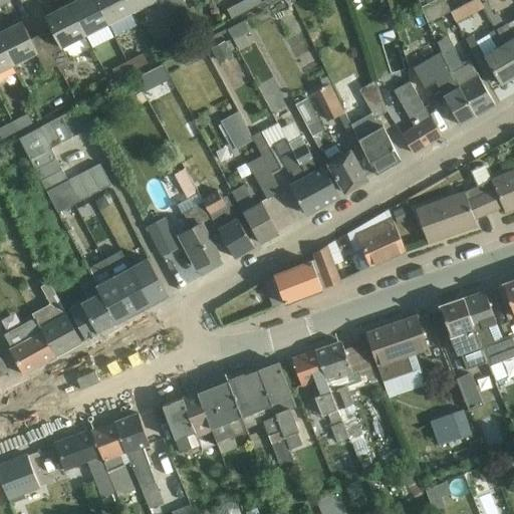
[(96,0),(77,0),(70,4),(86,36),(109,25),(96,0)]
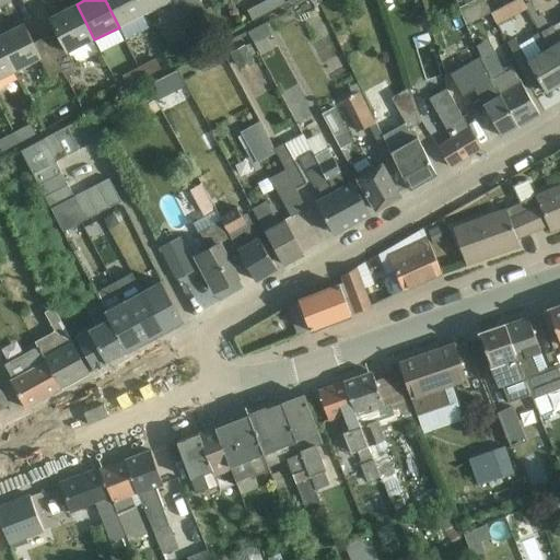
[(105,0),(119,27),(144,14),(137,0),(105,0)]
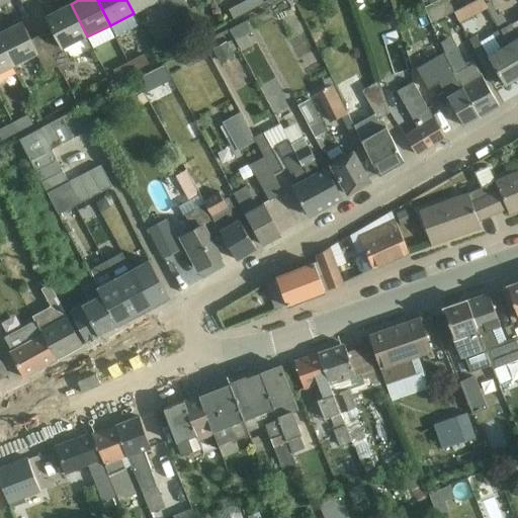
[(126,0),(134,13),(158,1),(167,18),(177,13),(170,0),(126,0)]
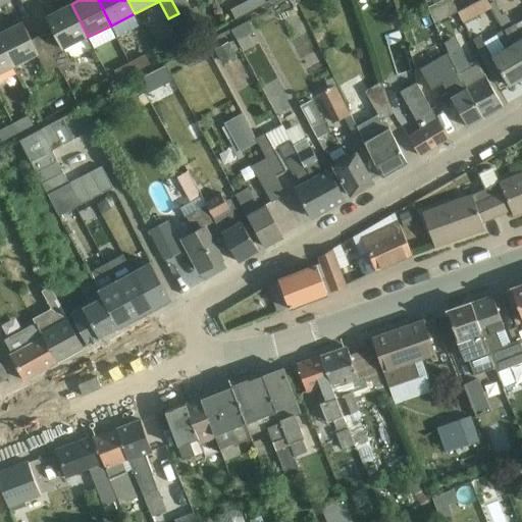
[(171,0),(178,13),(190,7),(186,0),(171,0)]
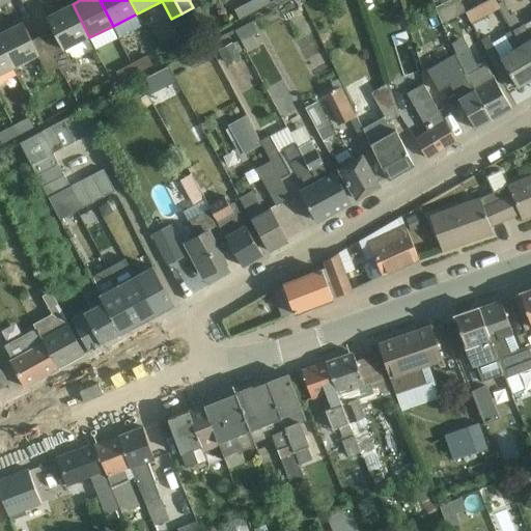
[(270,0),(254,0),(252,1),(257,10),(272,2),(270,0)]
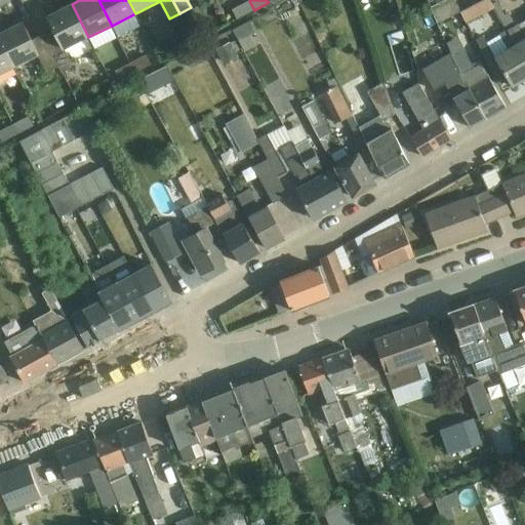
[(438,22),(460,12),(455,0),(445,0),(432,6),(438,22)]
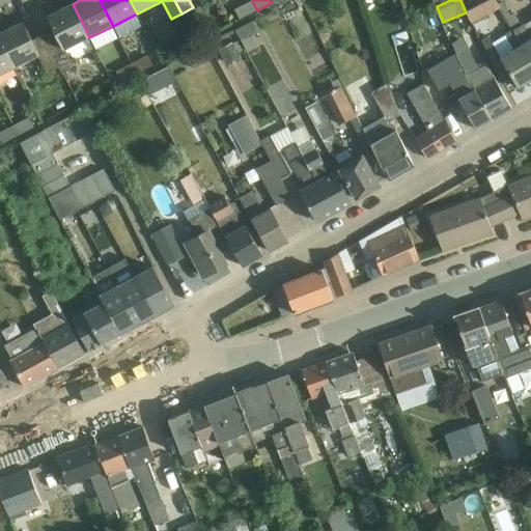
[(257,10),(252,1),(236,9),(241,19),(257,10)]
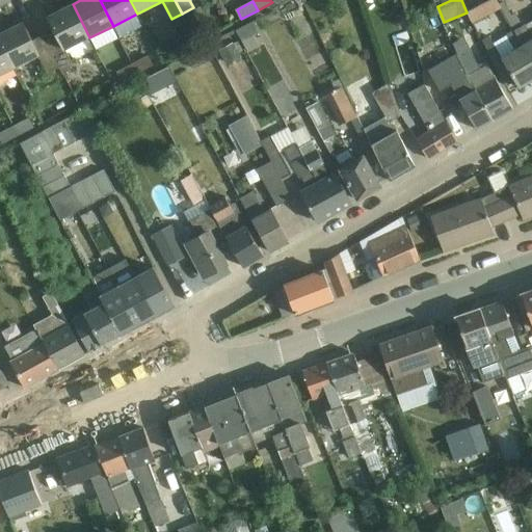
[(531,60),(531,40),(515,12),(511,15),(503,1),(499,4),(514,30),(531,60)]
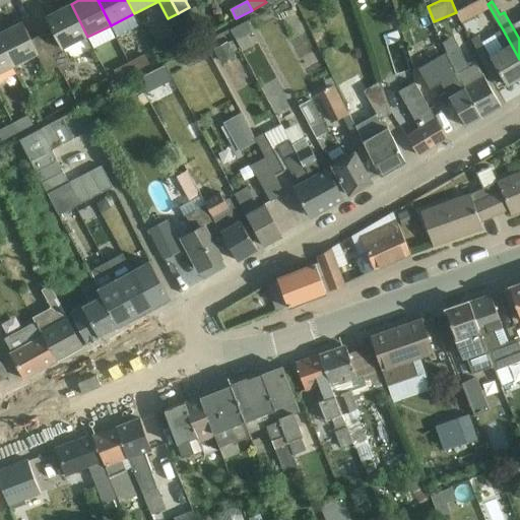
[(87,37),(71,4),(47,16),(54,29),(43,35),(62,72),(72,67),(69,62),(69,61),(63,49),(87,37)]
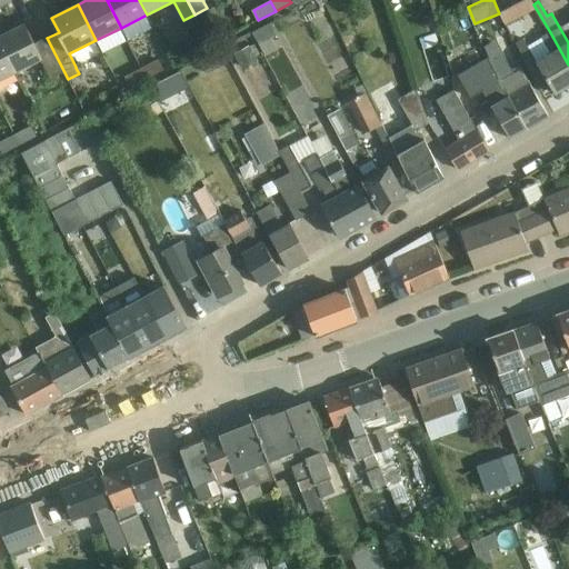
[(25,23),(0,36),(0,42),(16,73),(42,60),(52,79),(62,73),(66,80),(68,79),(47,38),(35,45),(25,23)]
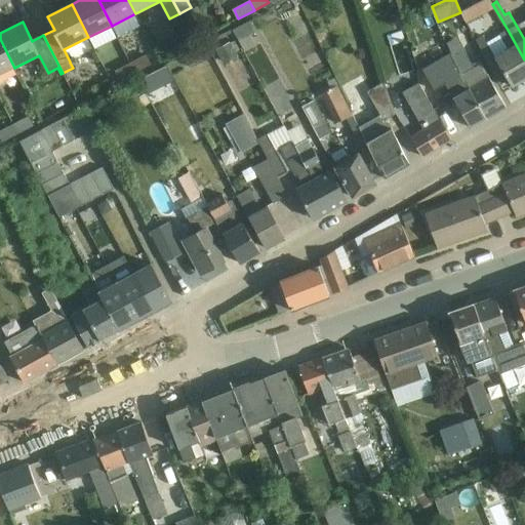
[(250,22),(234,31),(239,41),(255,32),(250,22)]
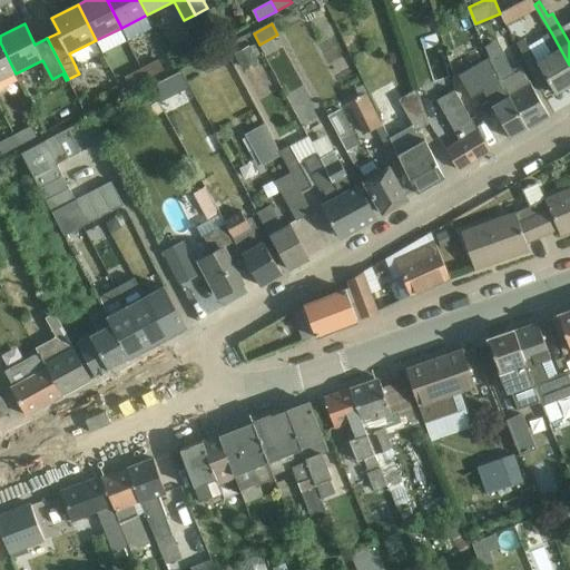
[(557,95),(569,86),(569,65),(551,32),(544,37),(553,52),(539,61),(533,52),(531,52),(528,46),(520,50),(519,51),(522,58),(542,92),(552,87),(557,95)]
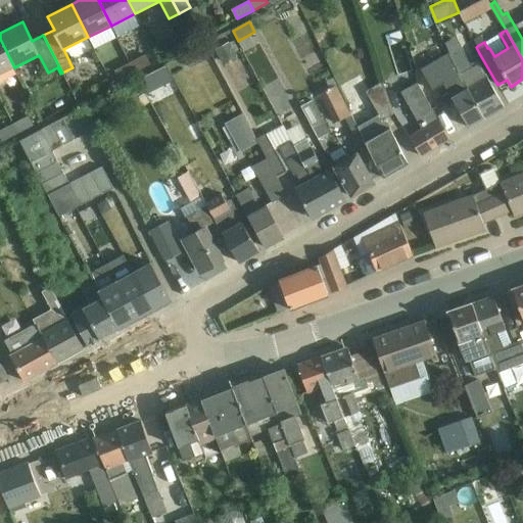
[(444,42),(450,54),(469,88),(468,89),(485,119),(505,107),(480,64),(474,68),(472,64),(458,36),(444,42)]
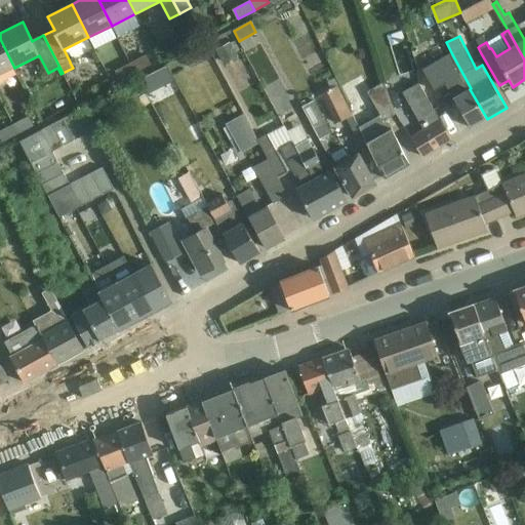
[(0,39),(0,75),(14,68),(0,39)]
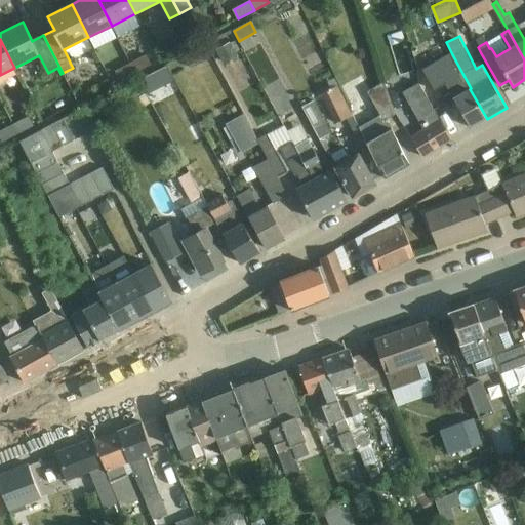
[(240,50),(235,41),(216,51),(225,66),(238,57),(236,52),(240,50)]
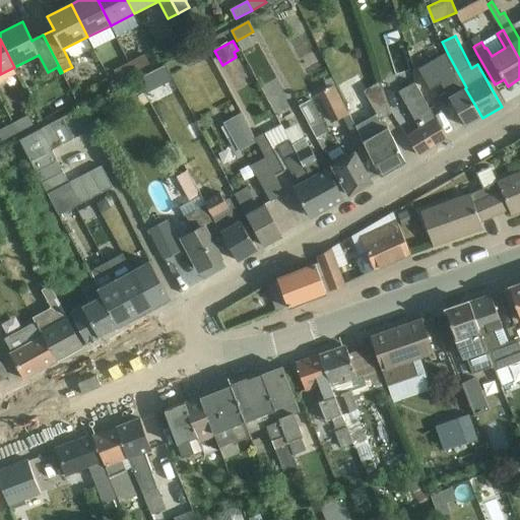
[(420,62),(437,48),(431,41),(414,55),(420,62)]
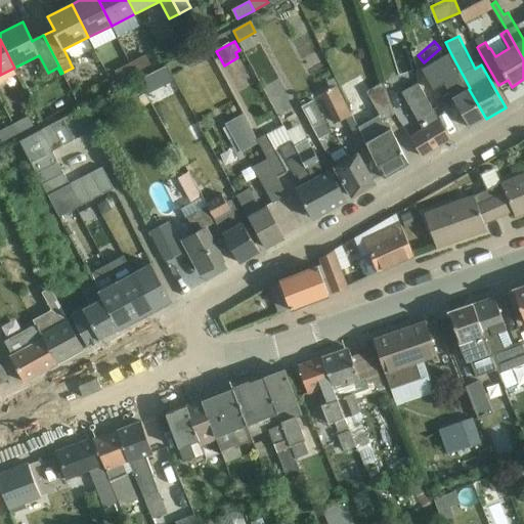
[(195,50),(184,56),(190,68),(202,62),(195,50)]
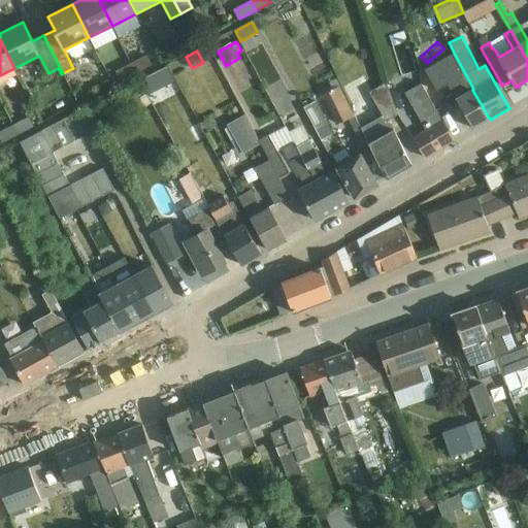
[(132,63),(137,72),(153,64),(147,55),(132,63)]
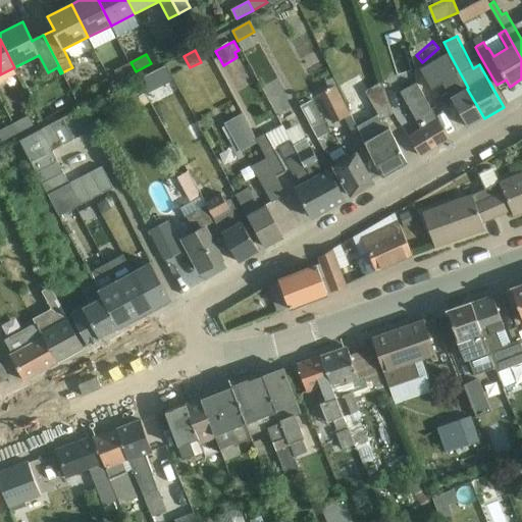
[(468,127),(484,118),(467,89),(468,88),(450,54),(426,66),(419,70),(430,91),(448,82),(455,95),(451,97),(468,127)]
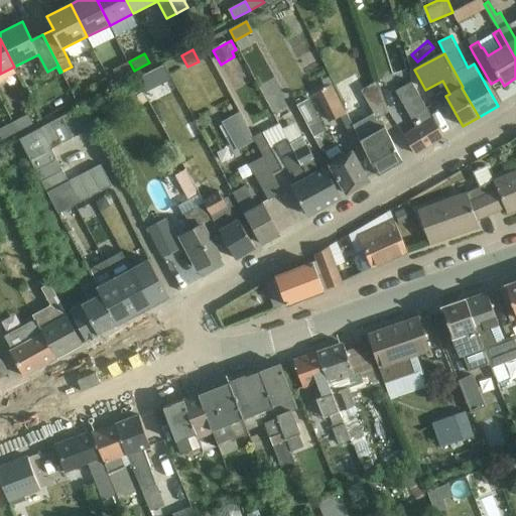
[(119,79),(134,71),(129,61),(114,70),(119,79)]
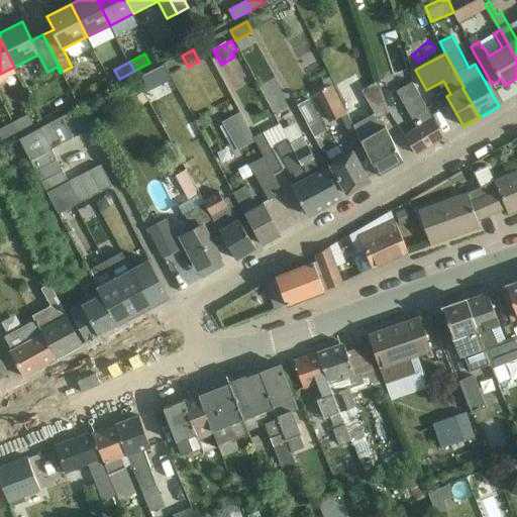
[(138,76),(151,102),(177,90),(164,64),(138,76)]
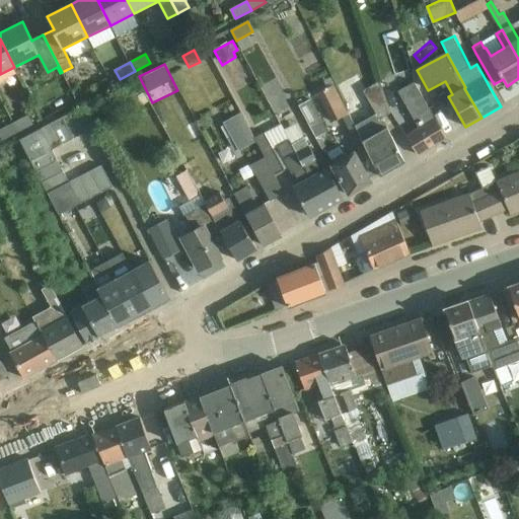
[(380,120),(392,114),(380,81),(363,91),(380,120)]
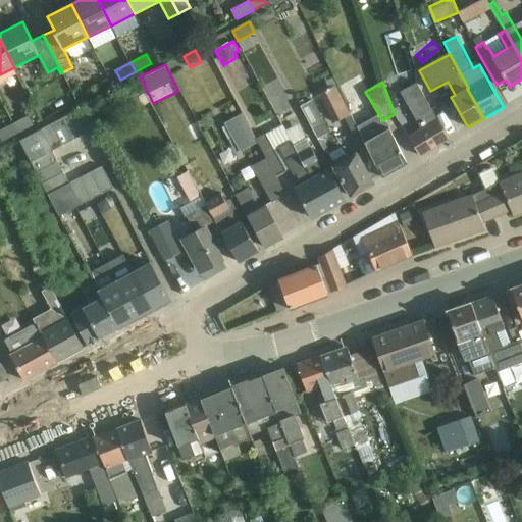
[(353,132),(358,129),(335,86),(319,94),(334,122),(346,117),(353,132)]
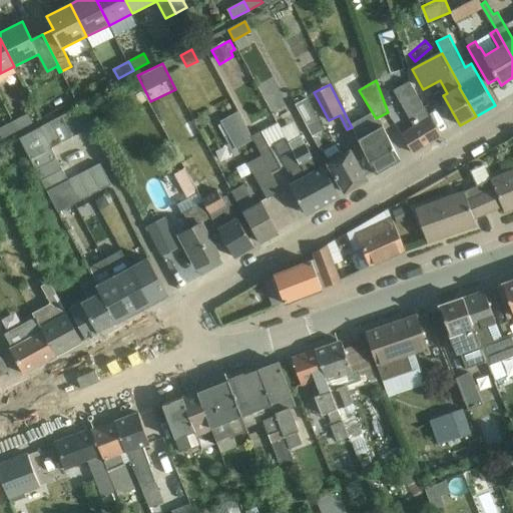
[(441,136),(431,119),(412,88),(399,96),(417,125),(402,134),(414,153),(441,136)]
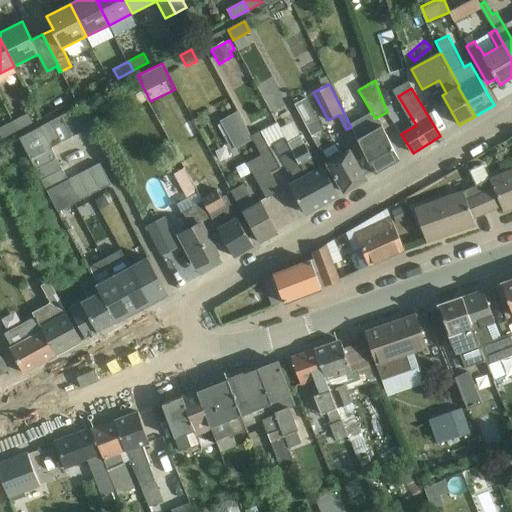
[(311,136),(319,147),(322,146),(317,138),(320,136),(318,133),(323,130),(306,98),(294,104),(311,136)]
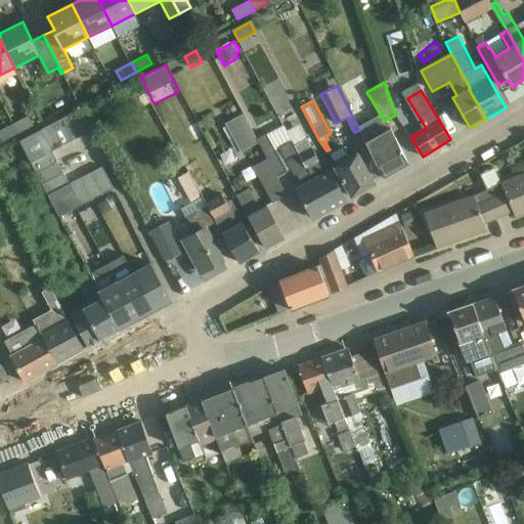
[(84,107),(74,113),(85,134),(96,129),(84,107)]
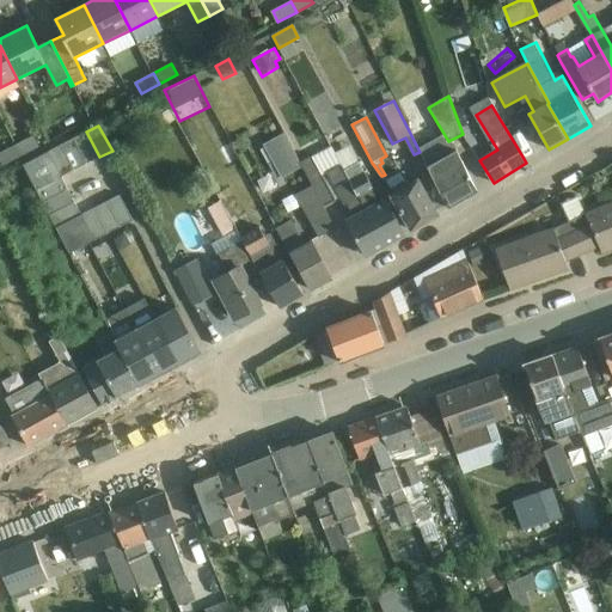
[(273,177),(299,166),(283,130),(257,142),(273,177)]
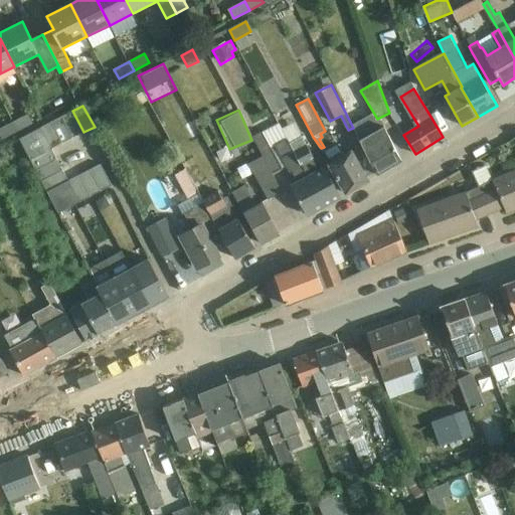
[(61,117),(73,138),(83,132),(72,111),(61,117)]
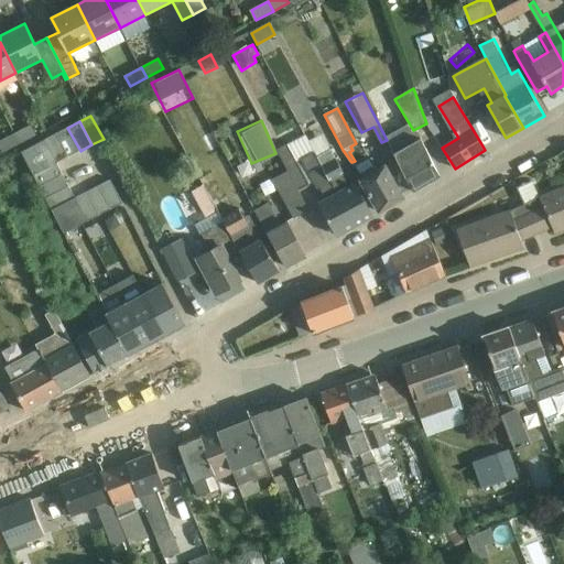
[(15,133),(20,143),(36,134),(31,126),(15,133)]
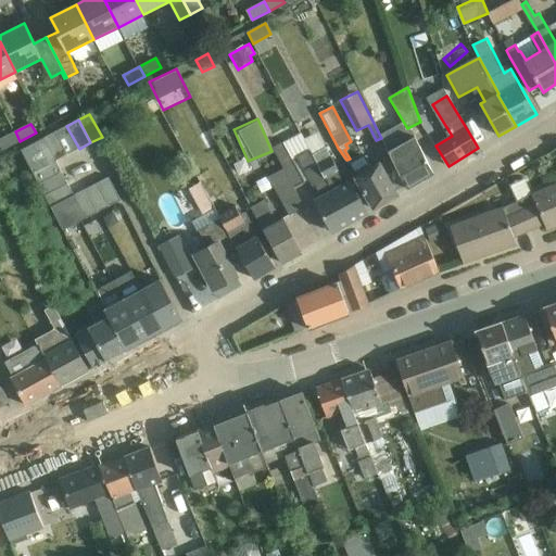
[(66,126),(55,131),(67,155),(79,149),(66,126)]
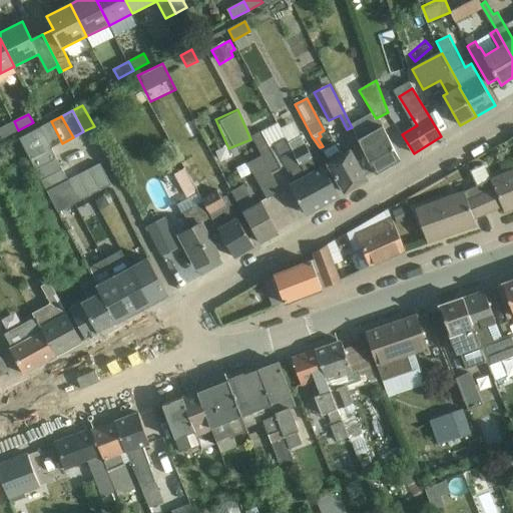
[(0,131),(3,138),(18,130),(14,121),(0,128),(0,131)]
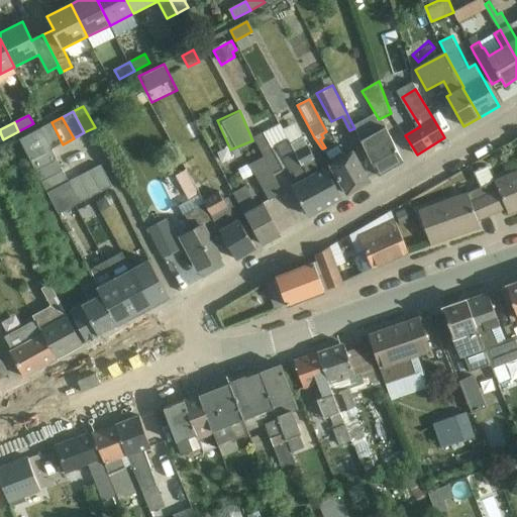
[(52,122),(40,128),(52,149),(63,144),(52,122)]
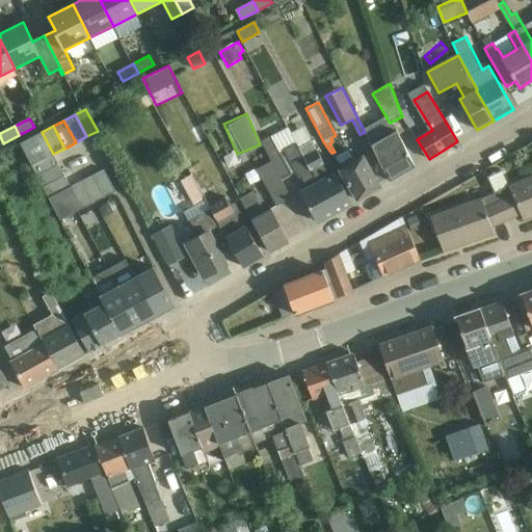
[(416,166),(397,130),(372,144),(380,163),(390,181),(416,166)]
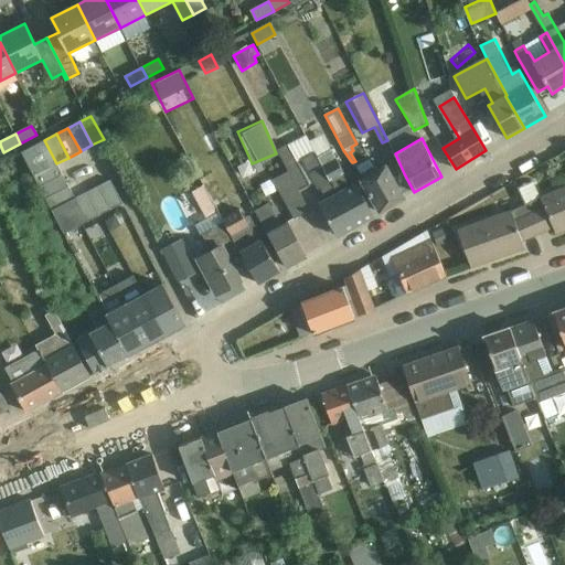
[(41,188),(63,176),(56,163),(44,140),(21,153),(33,177),(34,176),(41,188)]
